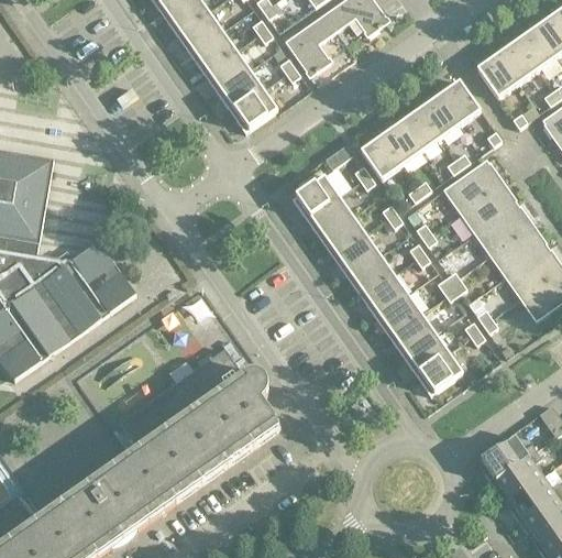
[(151,0),(157,9),(161,7),(165,12),(180,0),(151,0)]
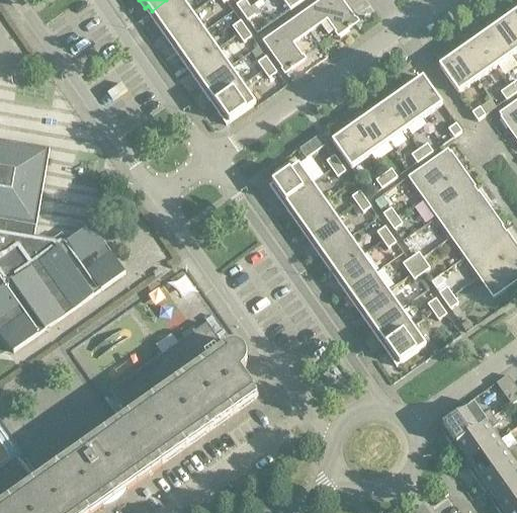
[(191,10),(183,0),(166,0),(152,11),(155,16),(152,18),(161,31),(191,10)]
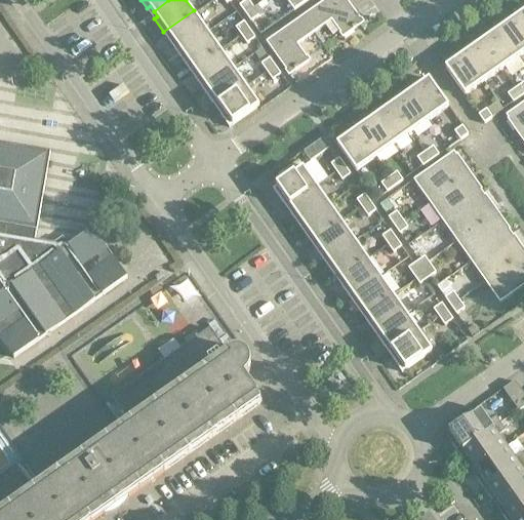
[(241,0),(238,2),(244,9),(252,4),(249,0),(241,0)]
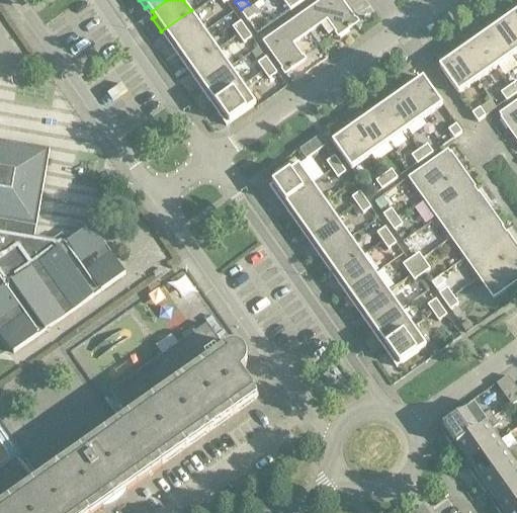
[(315,0),(297,12),(309,28),(326,16),(337,32),(350,22),(348,19),(354,15),(343,0),(315,0)]
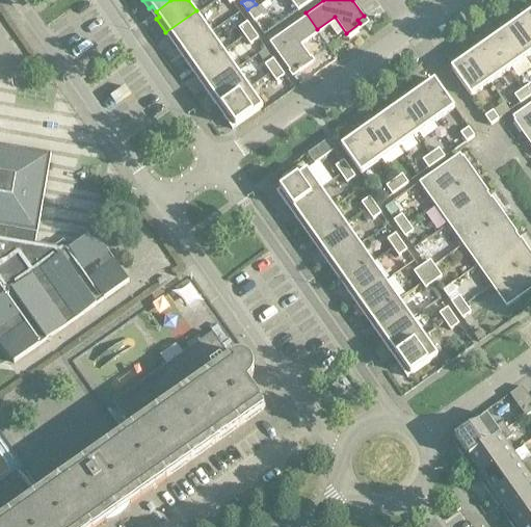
[(262,12),(256,4),(247,9),(253,18),(262,12)]
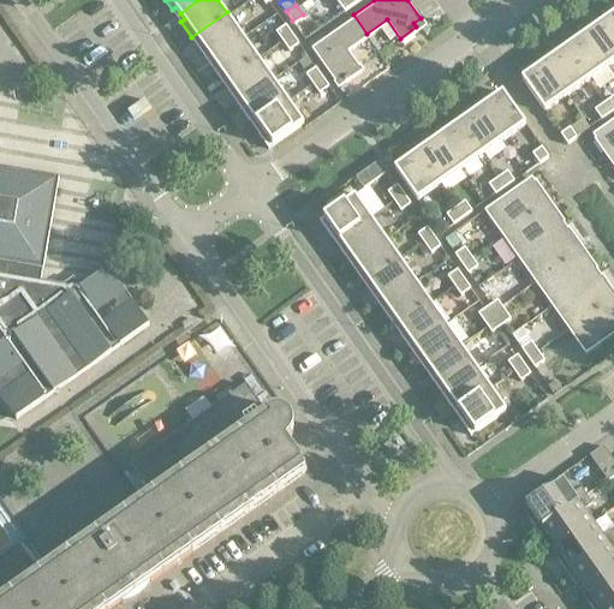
[(242,34),(227,12),(191,37),(196,35),(200,41),(196,43),(207,59),(242,34)]
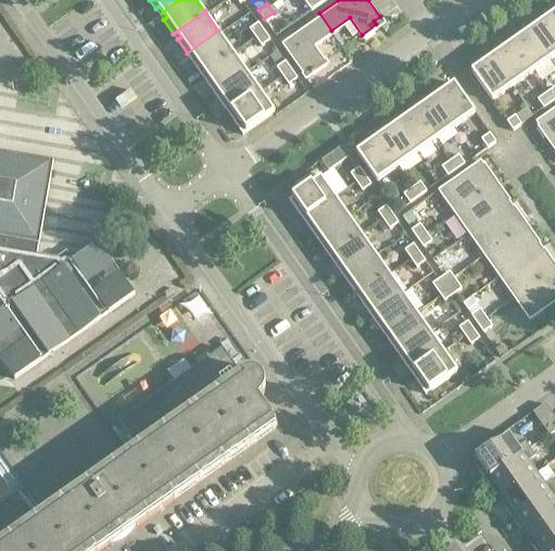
[(554,51),(554,23),(547,12),(528,26),(550,55),(554,51)]
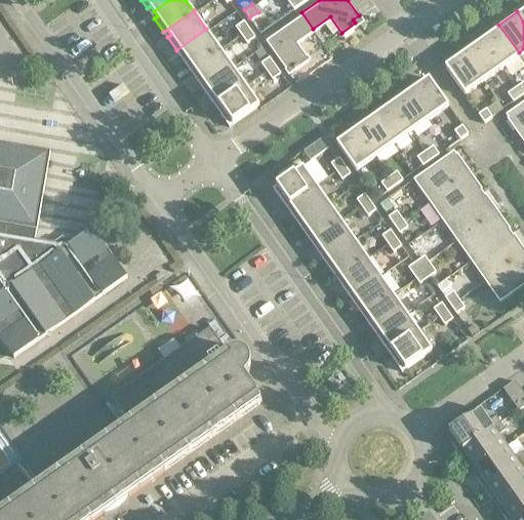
[(313,29),(301,12),(265,38),(285,68),(291,64),(293,67),(308,56),(296,41),(313,29)]
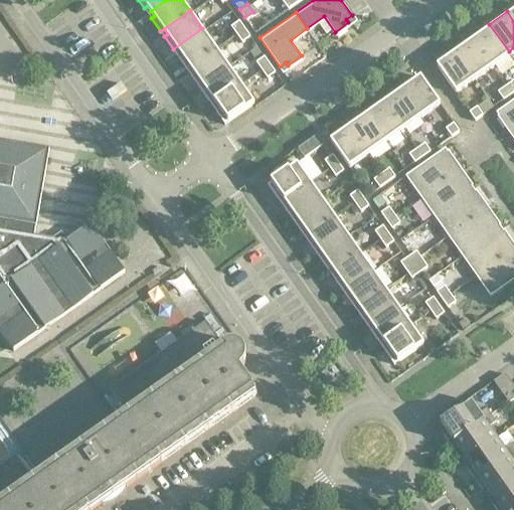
[(243,25),(238,17),(229,23),(235,31),(243,25)]
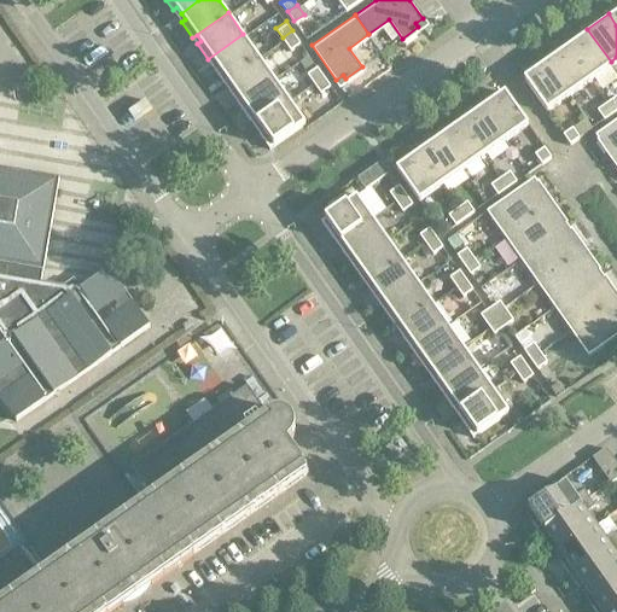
[(611,62),(587,29),(566,44),(589,77),(611,62)]
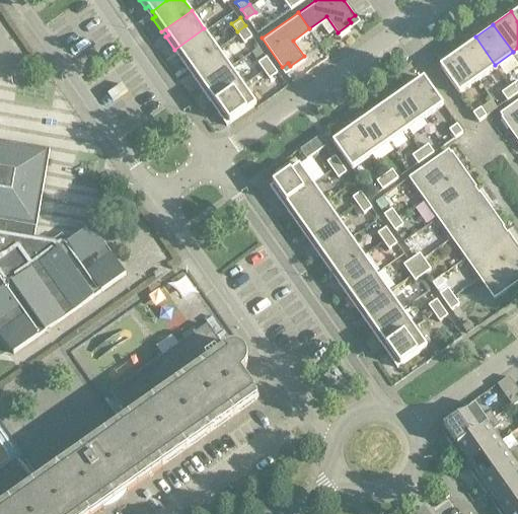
[(251,33),(245,25),(237,31),(243,40),(251,33)]
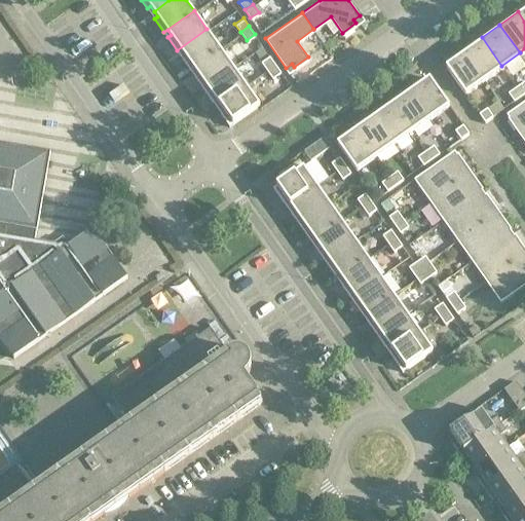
[(220,47),(207,29),(177,50),(185,63),(189,61),(192,66),(220,47)]
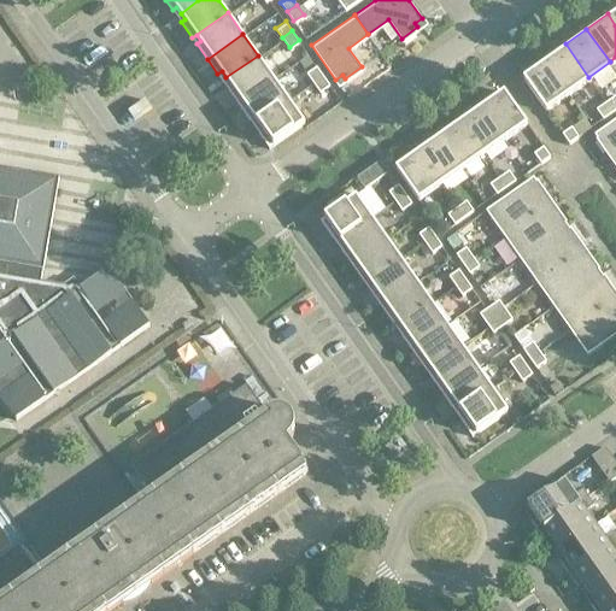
[(588,77),(565,43),(544,59),(567,92),(588,77)]
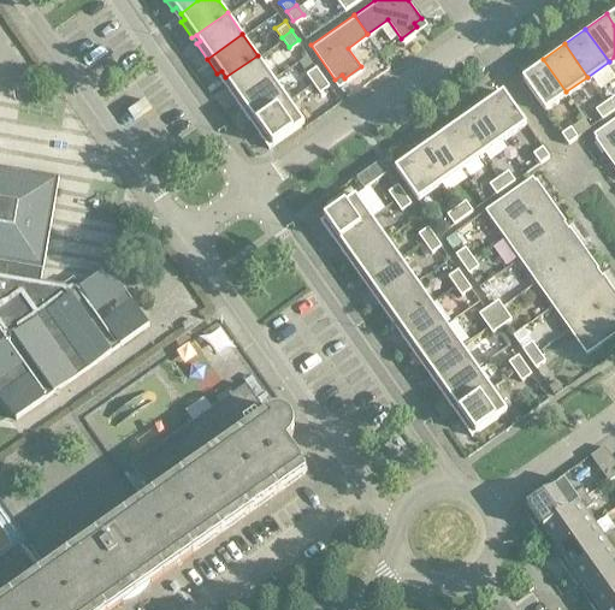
[(272,76),(258,55),(225,77),(230,83),(226,86),(236,101),(272,76)]
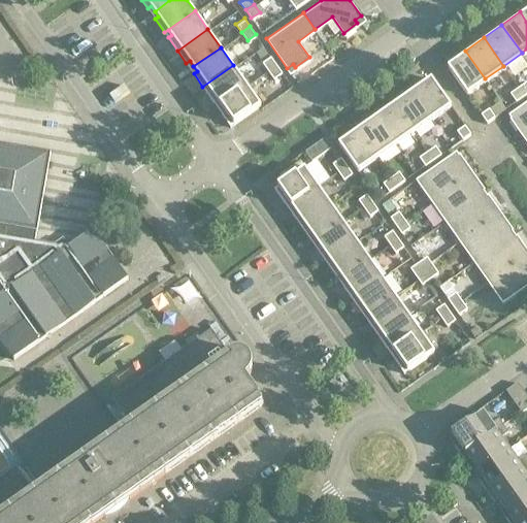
[(485,78),(465,51),(447,64),(466,92),(485,78)]
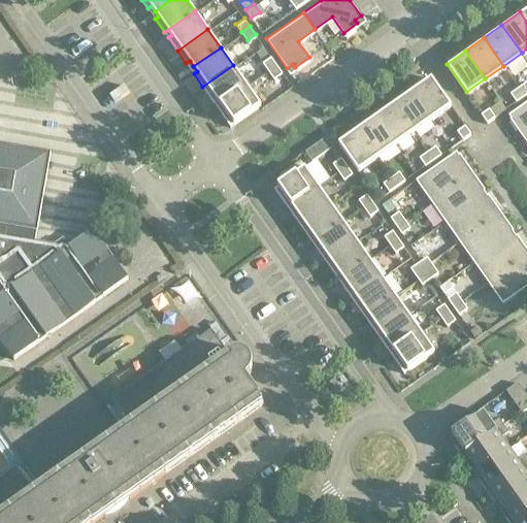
[(275,63),(270,55),(261,61),(267,68),(275,63)]
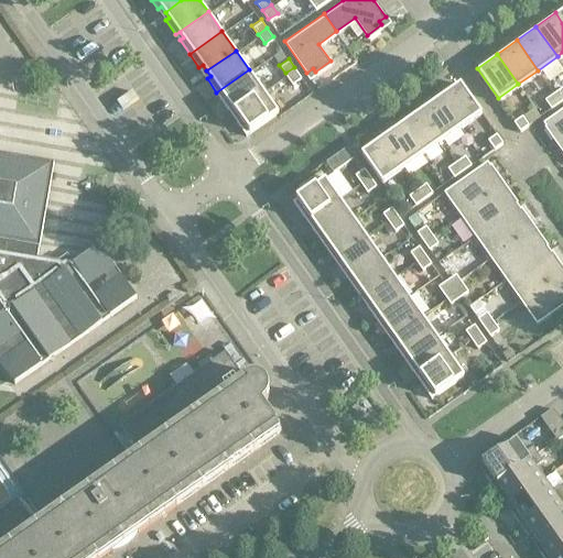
[(301,75),(294,67),(285,73),(291,81),(301,75)]
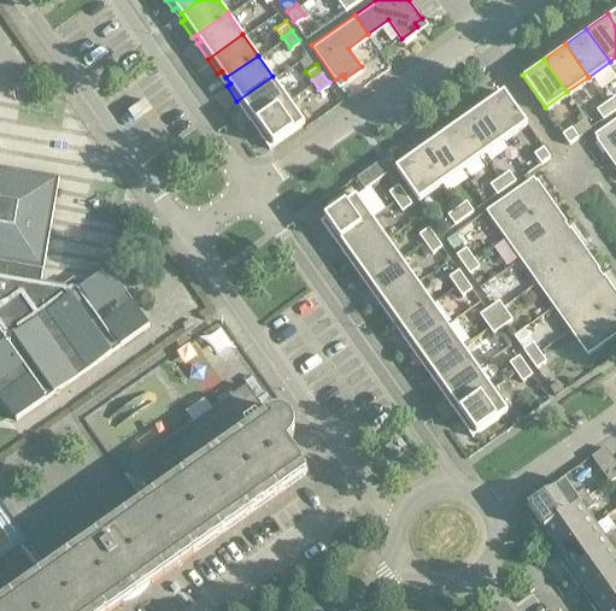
[(287,98),(273,76),(236,101),(247,117),(252,113),(256,119),(287,98)]
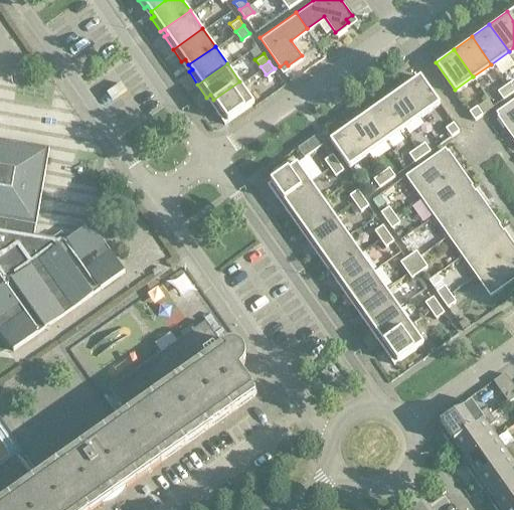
[(439,101),(419,73),(400,87),(419,114),(439,101)]
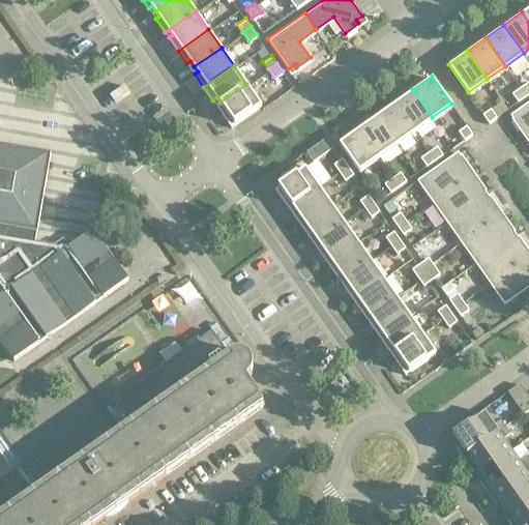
[(528,82),(527,80),(519,86),(525,94),(528,90),(528,82)]
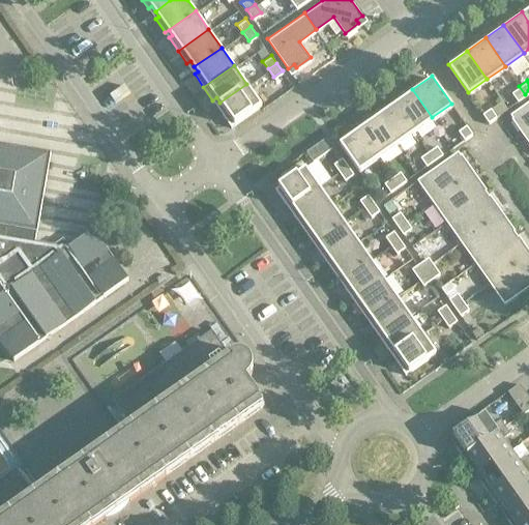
[(261,103),(246,84),(219,103),(224,108),(221,111),(230,124),(261,103)]
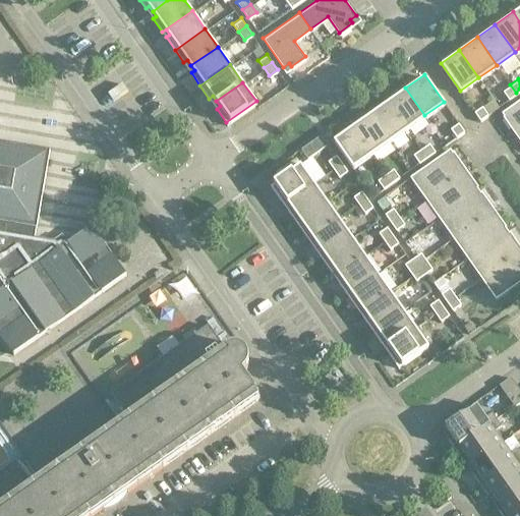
[(516,93),(510,84),(502,90),(508,98),(516,93)]
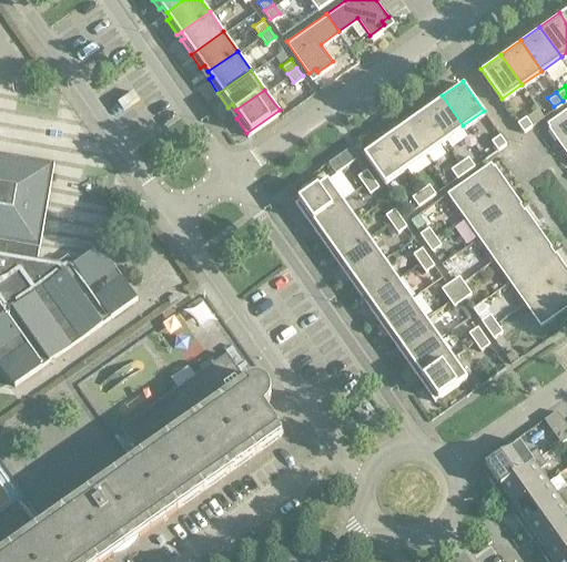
[(463,125),(442,95),(423,109),(444,140),(463,125)]
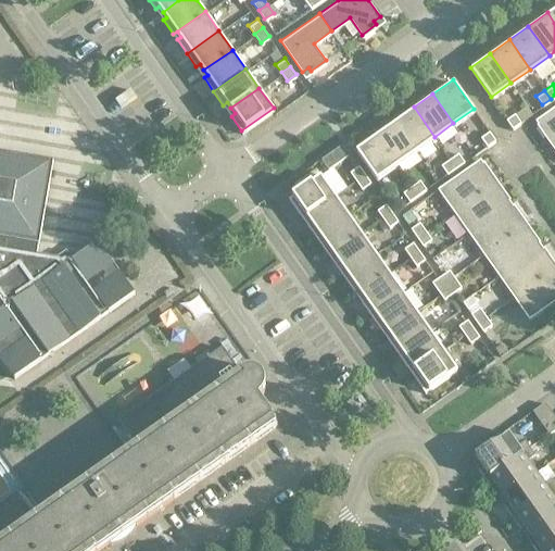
[(554,136),(554,103),(534,119),(545,134),(549,132),(553,138),(554,136)]
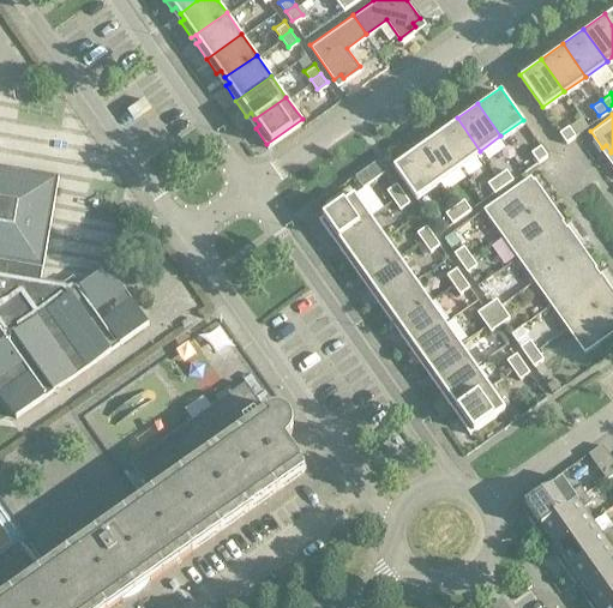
[(480,151),(457,118),(436,133),(458,166),(480,151)]
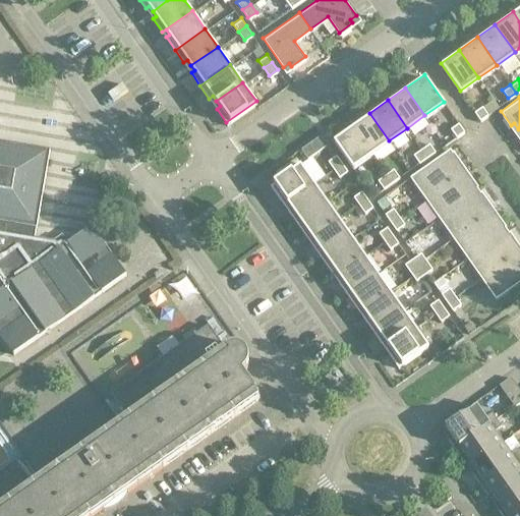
[(473,110),(479,118),(486,113),(481,105),(473,110)]
